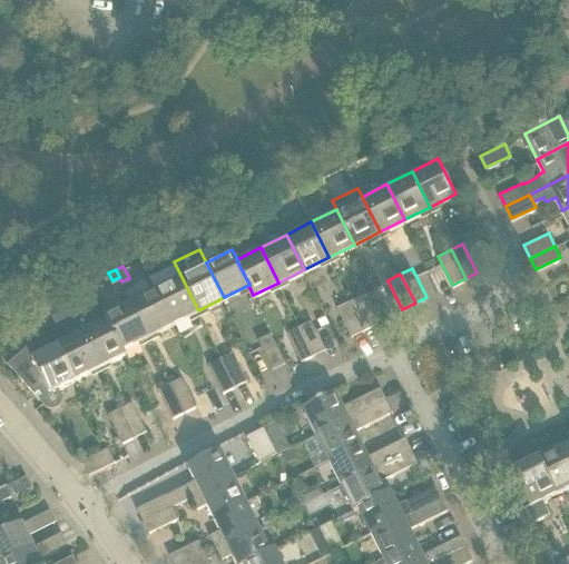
[(180,275),(156,287),(174,323),(198,310),(180,275)]
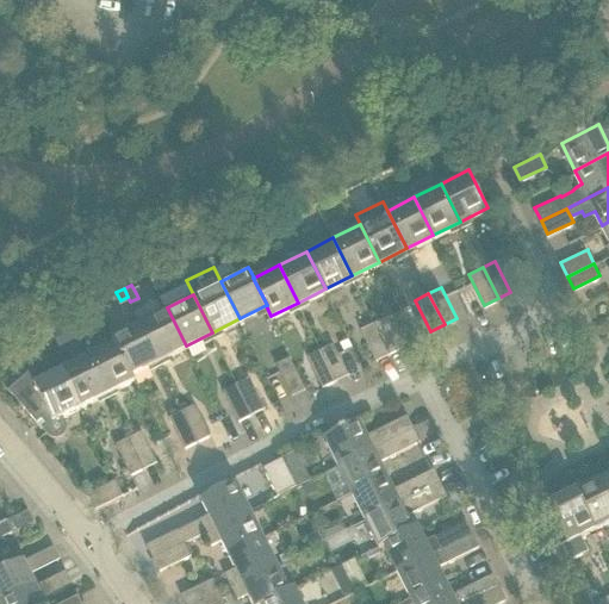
[(167,307),(140,322),(159,359),(186,346),(167,307)]
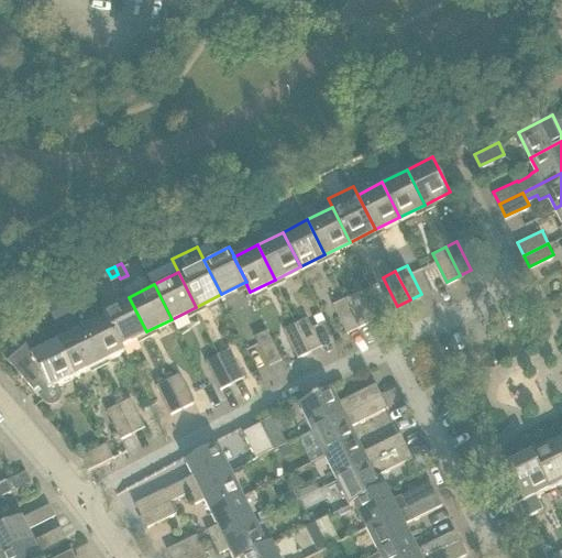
[(357,290),(345,295),(360,325),(372,318),(357,290)]
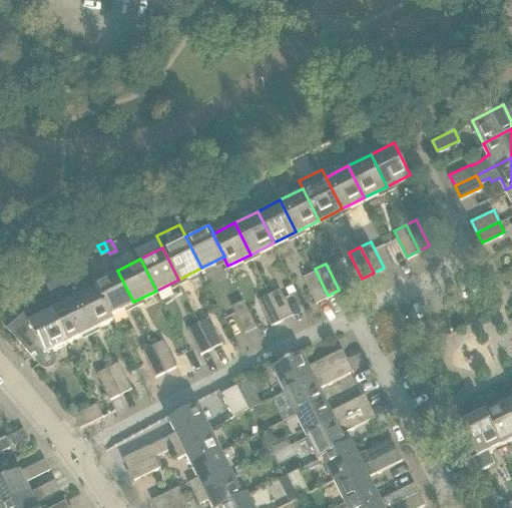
[(328,296),(315,269),(304,275),(317,301),(328,296)]
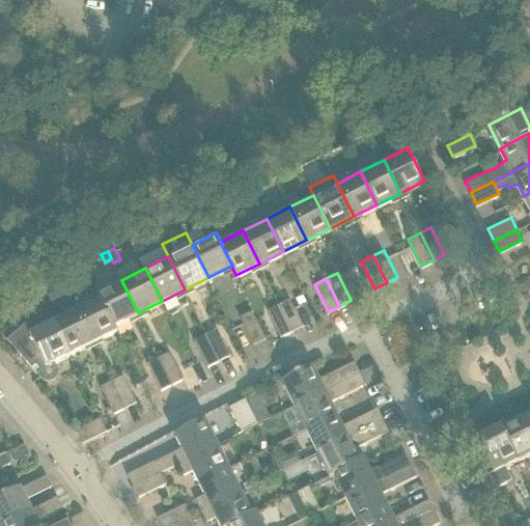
[(98,292),(100,296),(101,296),(115,325),(115,324),(138,312),(121,280),(98,292)]
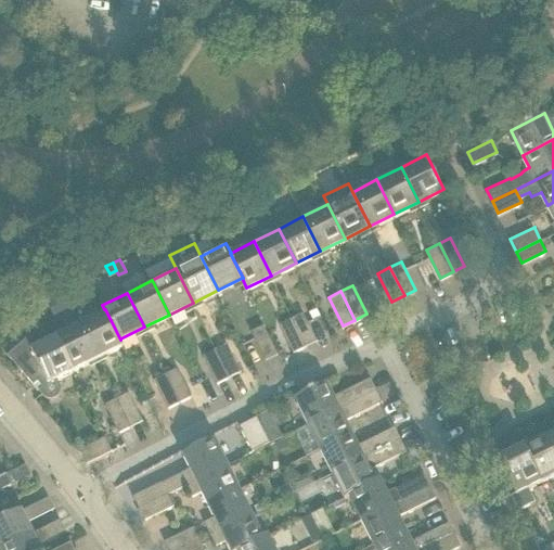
[(104,309),(80,321),(98,356),(123,343),(120,339),(120,340),(105,309),(104,309)]
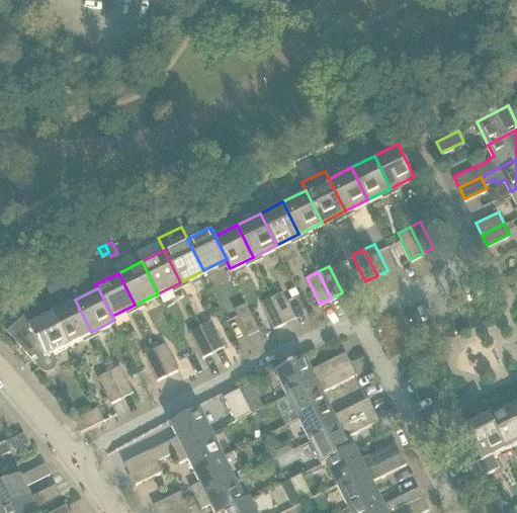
[(282,289),(272,294),(285,321),(296,316),(282,289)]
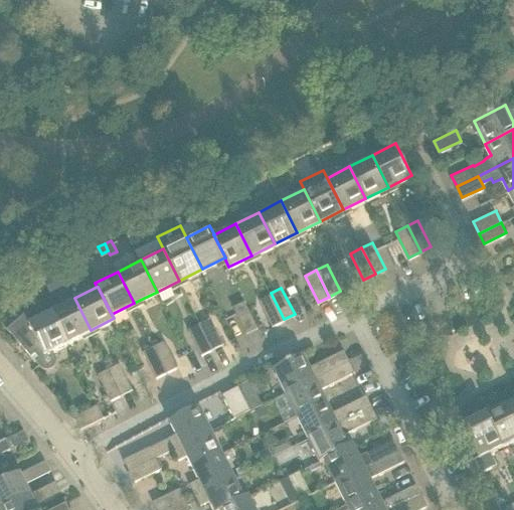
[(284,319),(271,293),(260,299),(273,325),(284,319)]
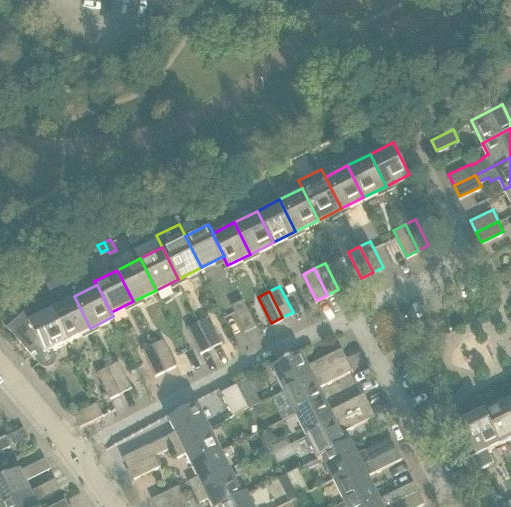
[(74,296),(52,308),(67,339),(90,328),(74,296)]
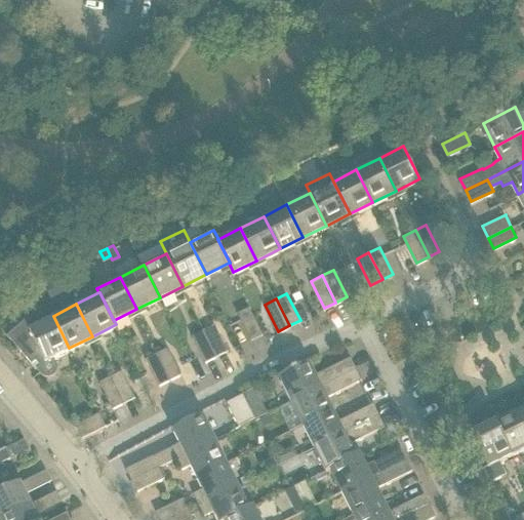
[(238,311),(251,338),(264,332),(249,306),(238,311)]
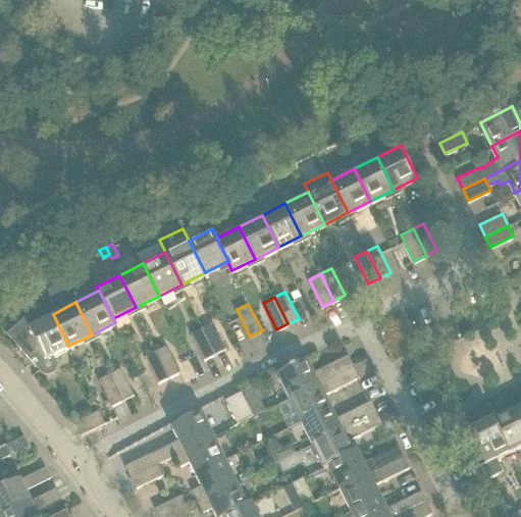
[(68,346),(53,314),(32,324),(24,316),(7,331),(33,359),(36,356),(41,361),(37,365),(42,370),(43,371),(44,371),(46,372),(48,372),(50,372),(51,371),(53,370),(55,369),(56,368),(56,366),(57,366),(57,364),(57,363),(57,362),(57,360),(56,359),(54,354),(68,346)]
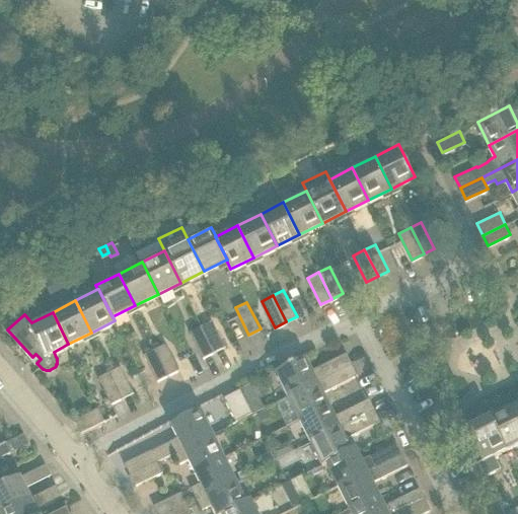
[(212,319),(202,324),(215,351),(226,346),(212,319)]
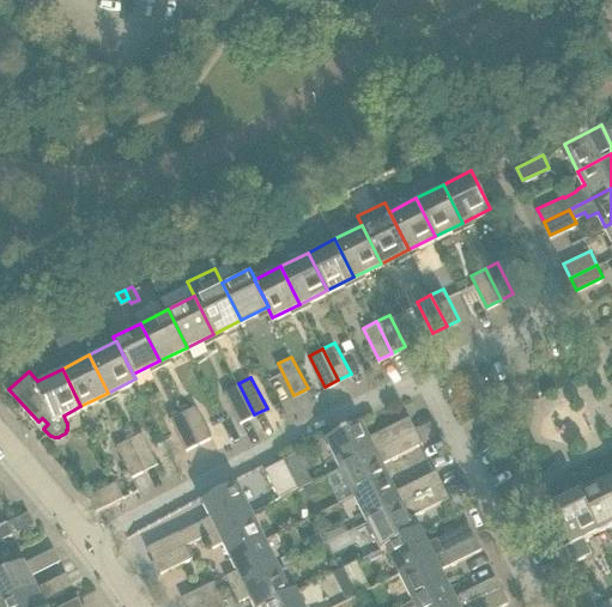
[(254,414),(238,383),(224,390),(241,422),(254,414)]
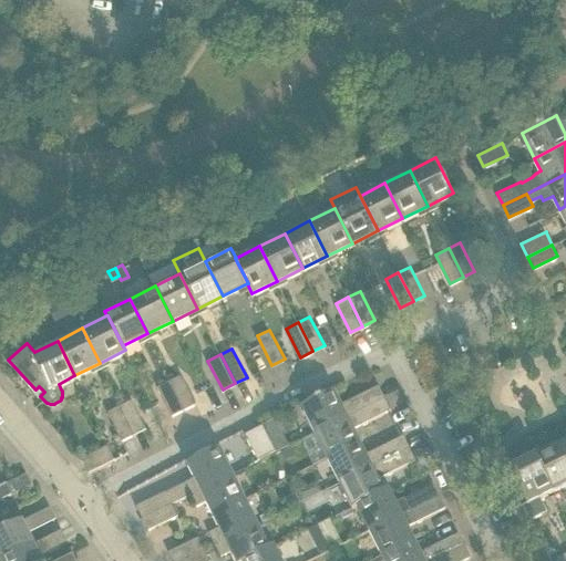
[(182,373),(171,378),(185,408),(196,403),(182,373)]
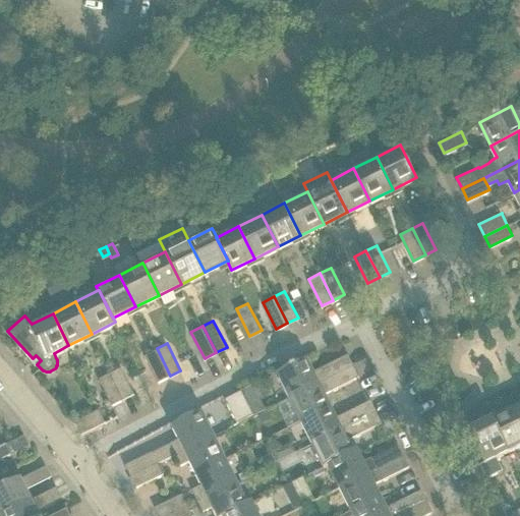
[(170,376),(157,348),(145,354),(158,381),(170,376)]
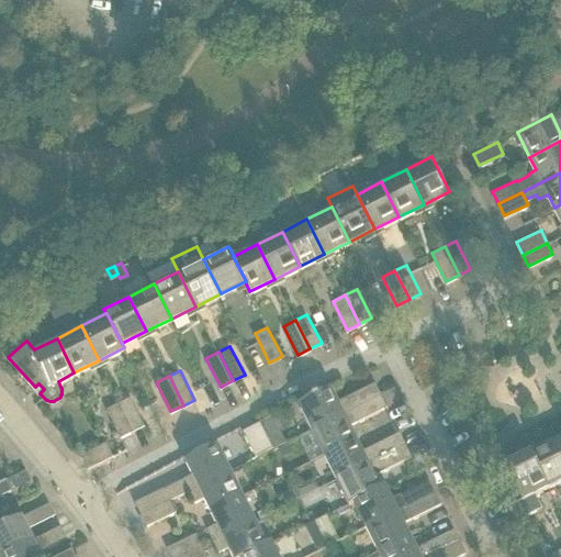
[(299,401),(312,426),(381,392),(376,380),(337,399),(331,386),(299,401)]
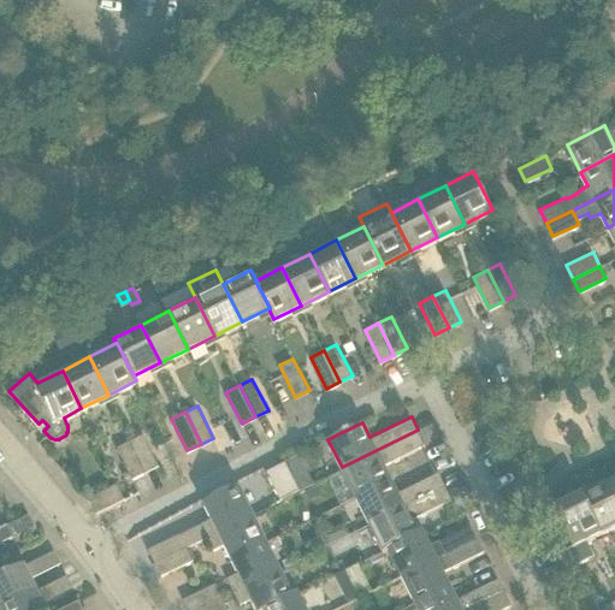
[(342,467),(355,495),(390,478),(383,463),(425,443),(418,430),(342,467)]
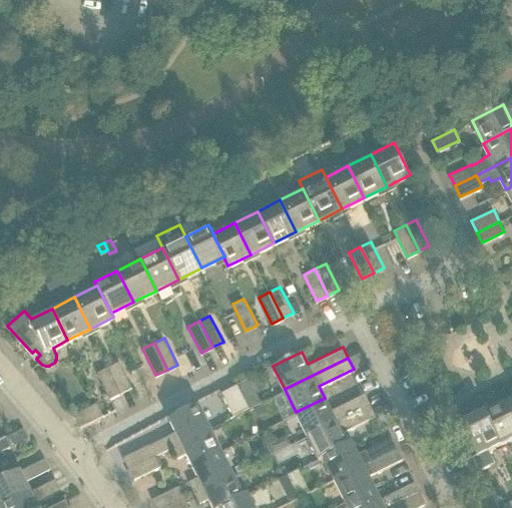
[(119,361),(108,366),(122,392),(132,387),(119,361)]
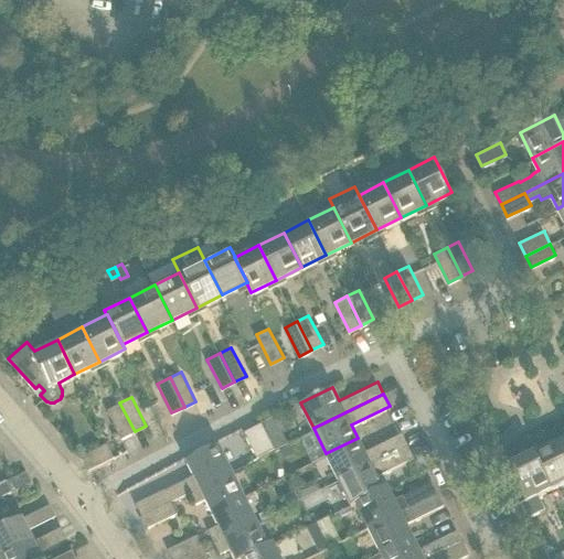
[(135,431),(119,402),(107,409),(121,438),(135,431)]
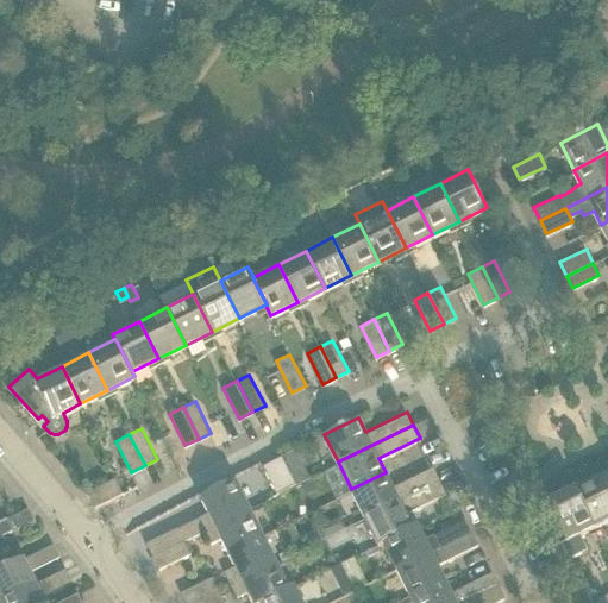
[(264,464),(277,491),(296,482),(282,454),(264,464)]
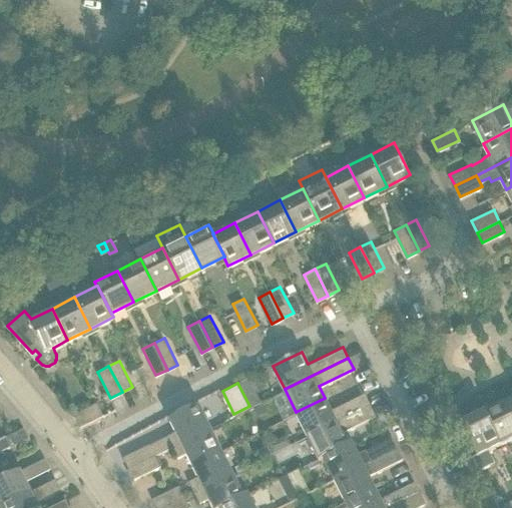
[(296,412),(307,435),(370,403),(365,392),(331,409),(325,398),(296,412)]
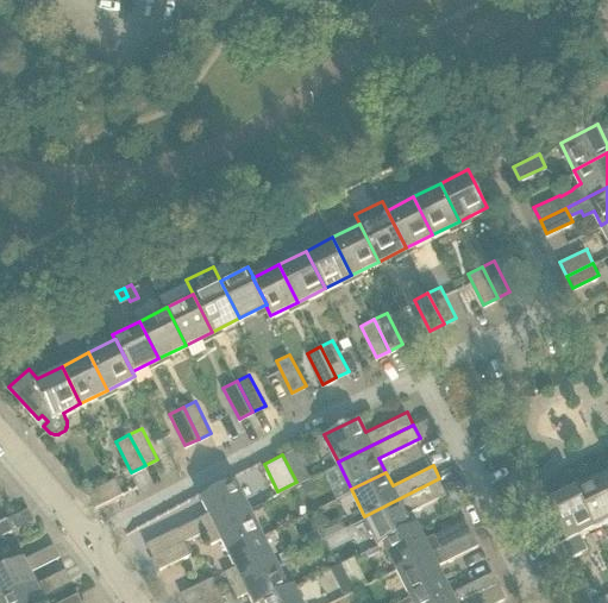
[(607,485),(602,475),(576,488),(594,526),(607,519),(607,485)]
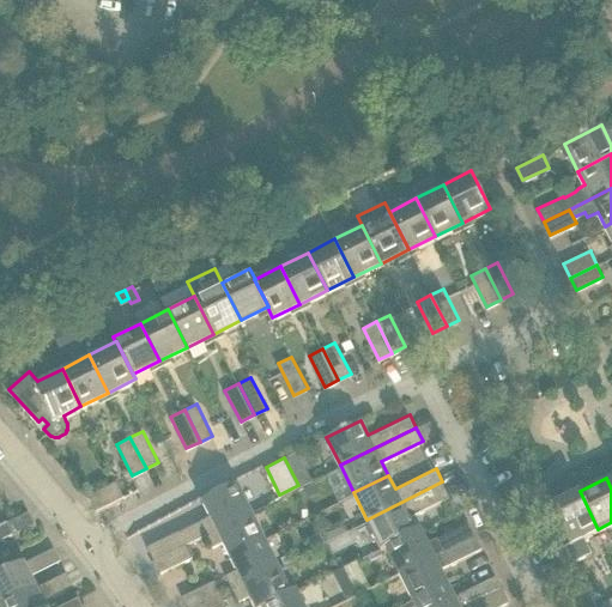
[(116,479),(89,493),(97,509),(125,496),(116,479)]
